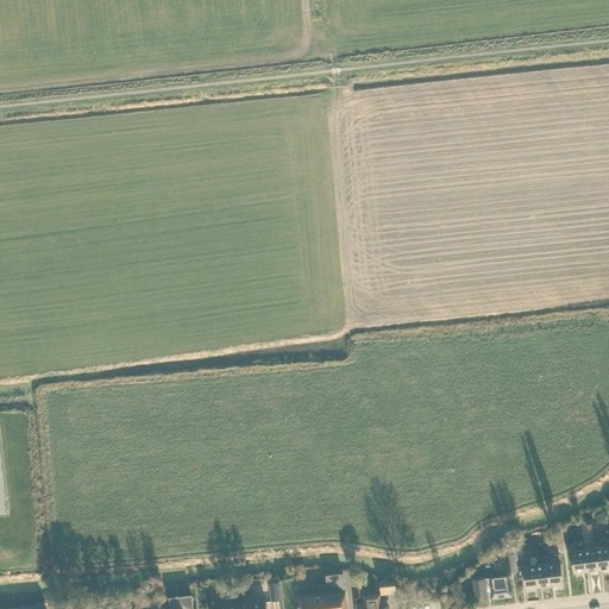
[(608,558),(608,546),(607,539),(601,539),(602,546),(596,547),(595,547),(598,570),(608,567),(608,558)]
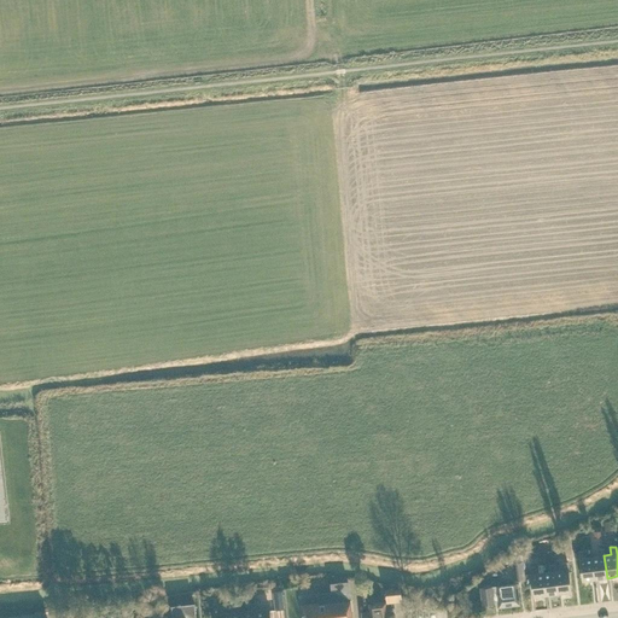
[(604,555),(605,555),(604,548),(598,548),(599,555),(592,557),(595,579),(607,578),(604,555)]
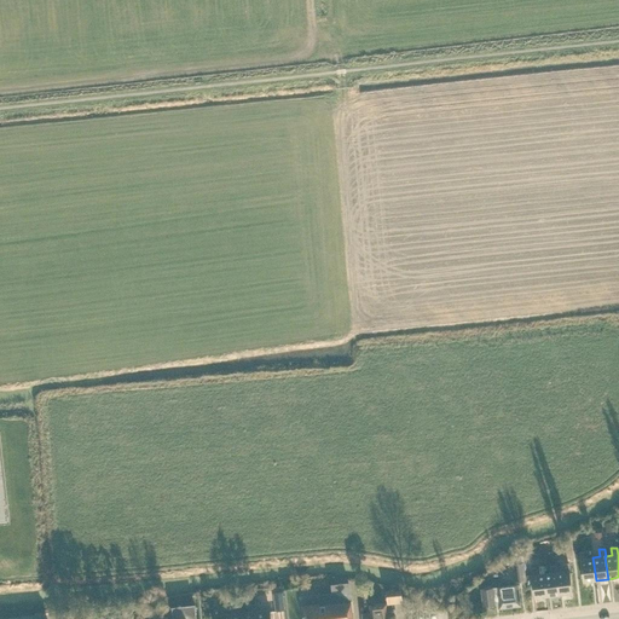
[(596,580),(593,557),(586,559),(585,551),(579,551),(580,559),(583,582),(596,580)]
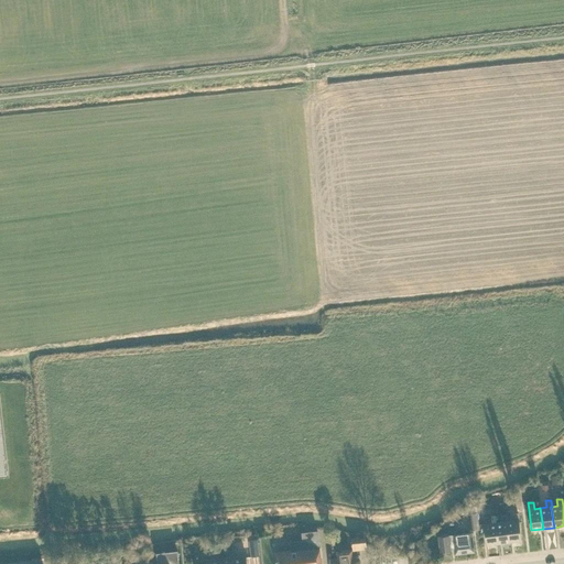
[(477,512),(468,513),(470,530),(479,529),(477,512)]
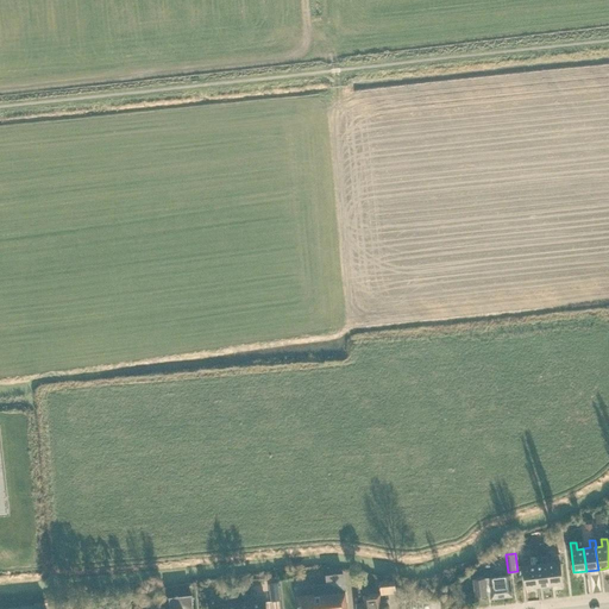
[(551,585),(563,584),(560,562),(559,554),(553,554),(554,562),(547,563),(551,585)]
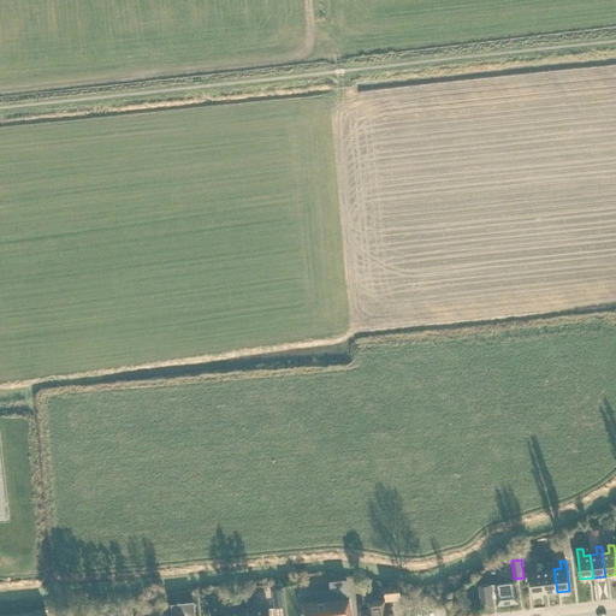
[(554,569),(554,562),(548,563),(548,569),(542,570),(544,593),(557,592),(554,569)]
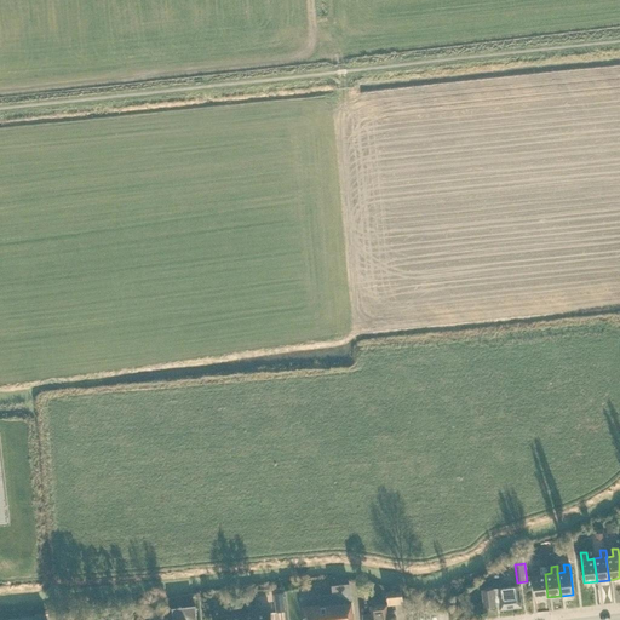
[(547,597),(545,574),(539,575),(538,568),(532,568),(533,575),(532,575),(535,598),(547,597)]
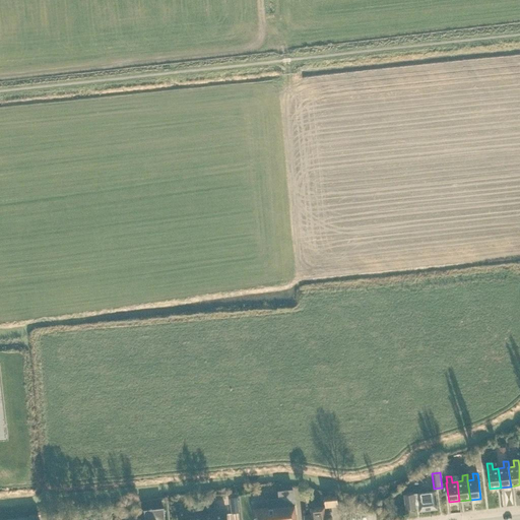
[(419,511),(437,509),(436,498),(435,491),(417,493),(404,495),(406,509),(415,508),(415,504),(418,504),(419,511)]
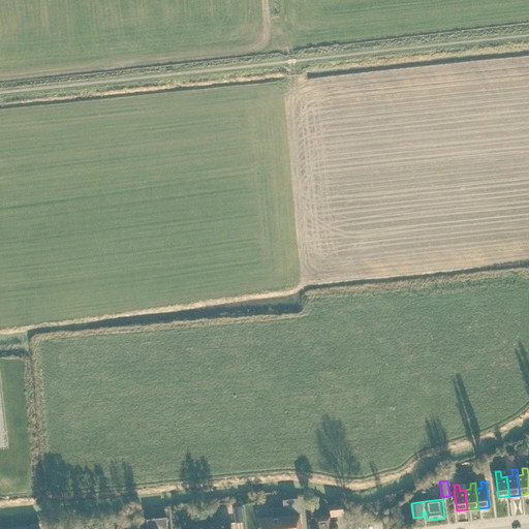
[(344,515),(342,502),(330,504),(331,516),(344,515)]
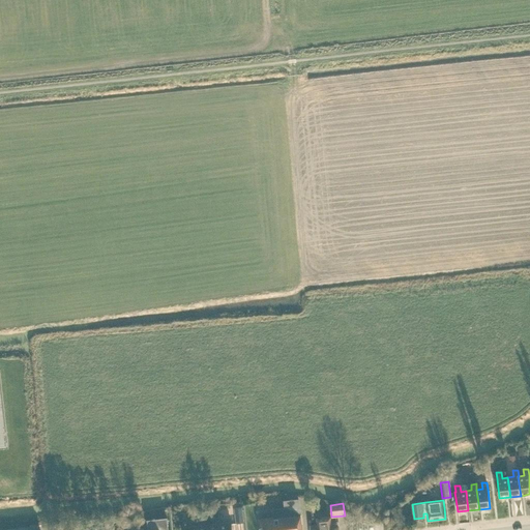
[(244,522),(242,507),(234,508),(236,523),(244,522)]
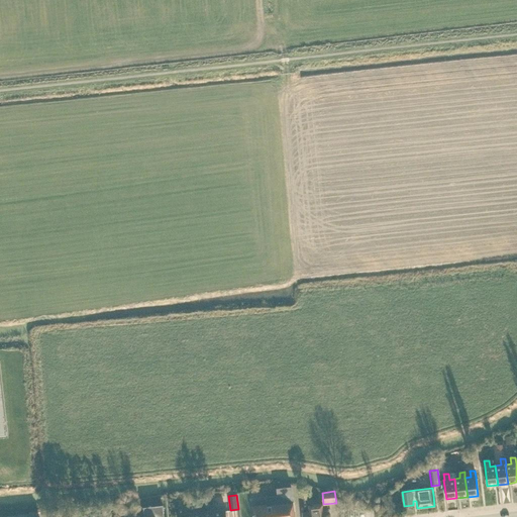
[(295,516),(294,502),(293,497),(266,500),(266,505),(252,506),(253,516),(295,516)]
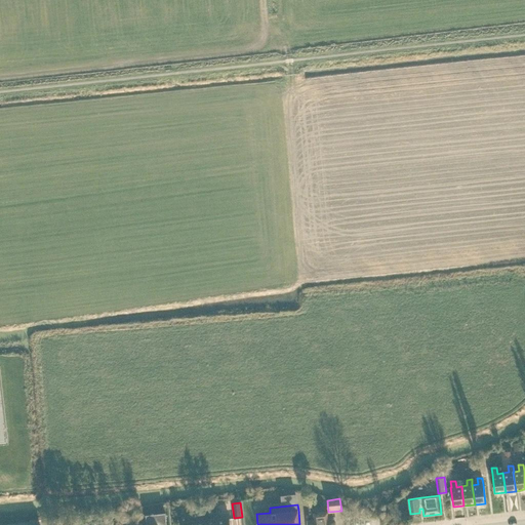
[(328,517),(327,511),(313,513),(314,519),(307,520),(307,524),(335,524),(335,516),(328,517)]
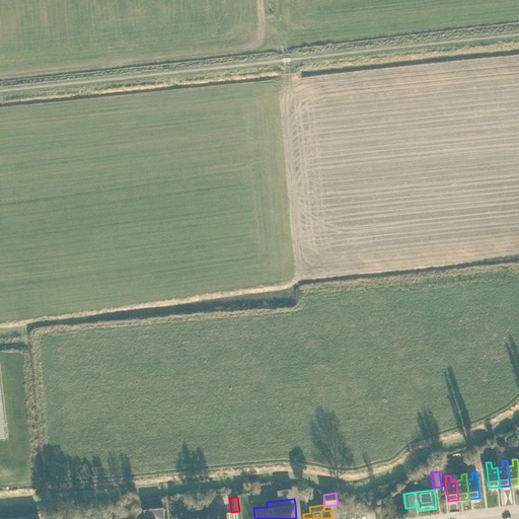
[(156,518),(156,512),(154,512),(153,510),(147,510),(147,518),(156,518)]
